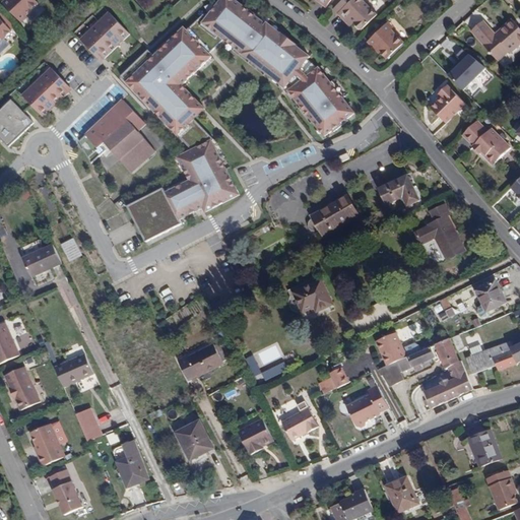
[(4,0),(1,3),(19,23),(26,17),(25,14),(38,3),(34,0),(4,0)]
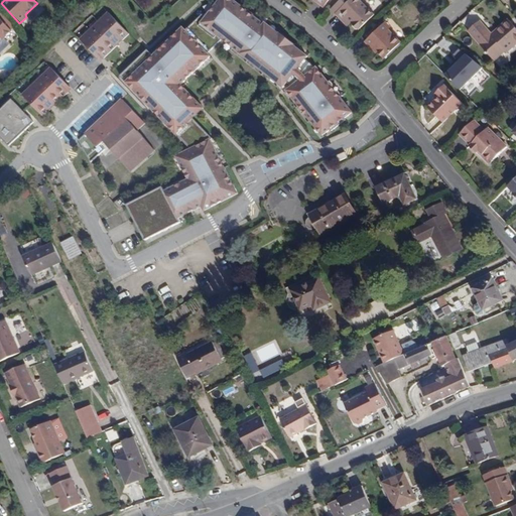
[(128,208),(147,243),(182,224),(180,220),(204,209),(206,213),(239,195),(211,141),(213,140),(194,111),(206,102),(191,79),(226,57),(224,53),(241,43),(284,81),(289,76),(293,81),(288,85),(318,133),(327,128),(328,130),(343,120),(342,118),(350,113),(341,98),(342,97),(329,81),(315,69),(313,68),(311,68),(303,59),(304,56),(291,46),(292,45),(278,33),(277,35),(264,24),(262,25),(252,17),(253,16),(239,5),(238,6),(230,0),(218,0),(204,19),(201,16),(184,31),(180,29),(152,58),(146,51),(119,79),(191,150),(177,158),(189,181),(166,194),(164,188),(128,208)]
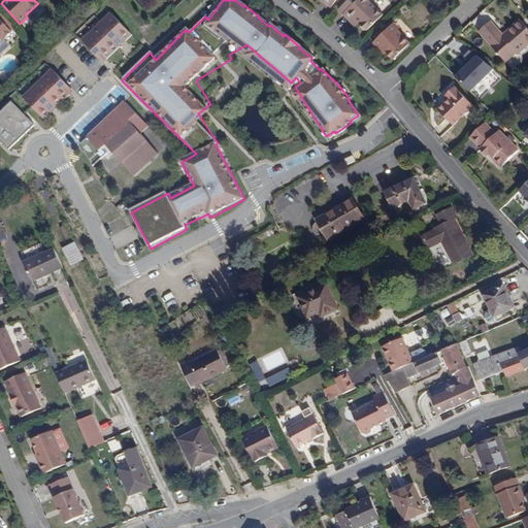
[(369,0),(356,0),(343,11),(352,21),(356,18),(363,25),(362,28),(364,29),(368,29),(383,13),(369,0)]
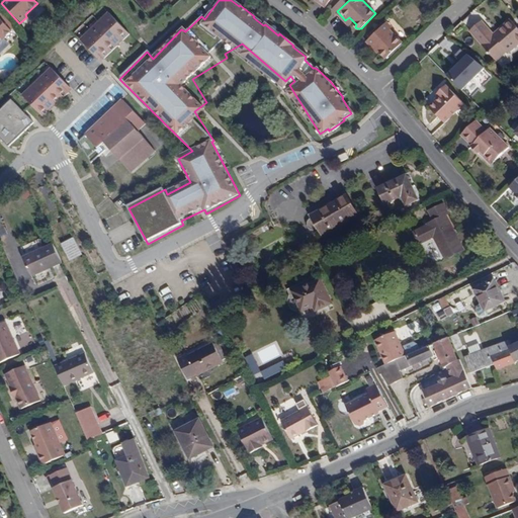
[(106,15),(79,42),(100,64),(127,36),(106,15)]
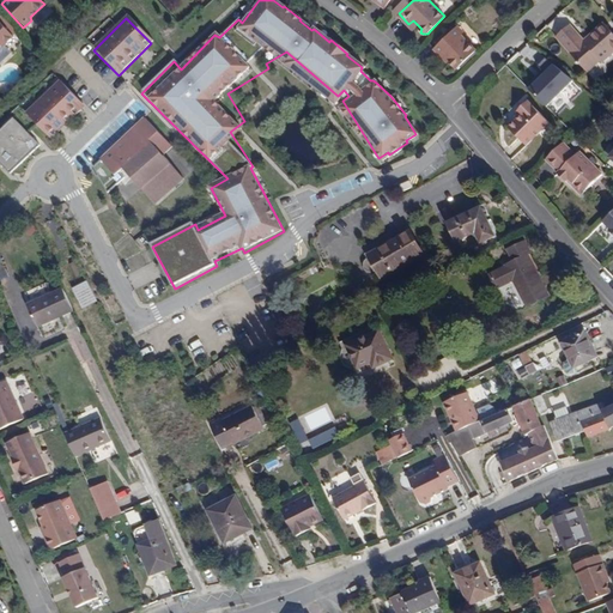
[(571,24),(558,36),(588,72),(601,60),(602,62),(612,53),(612,31),(605,22),(584,40),(571,24)]
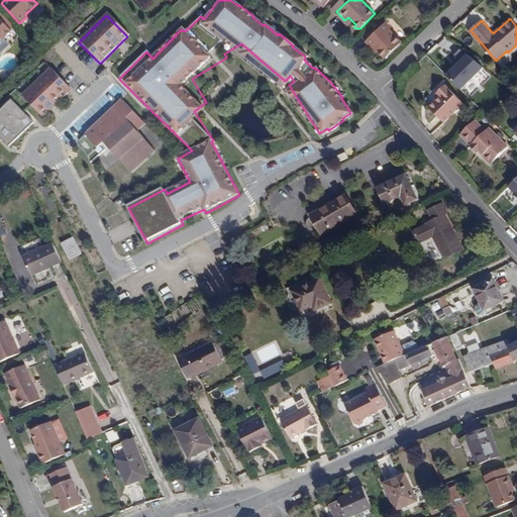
[(0,41),(11,31),(0,20),(0,41)]
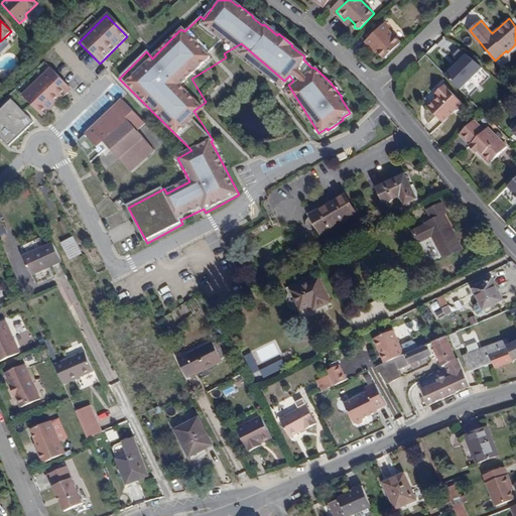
[(383,23),(365,40),(371,46),(372,44),(385,57),(401,41),(383,23)]
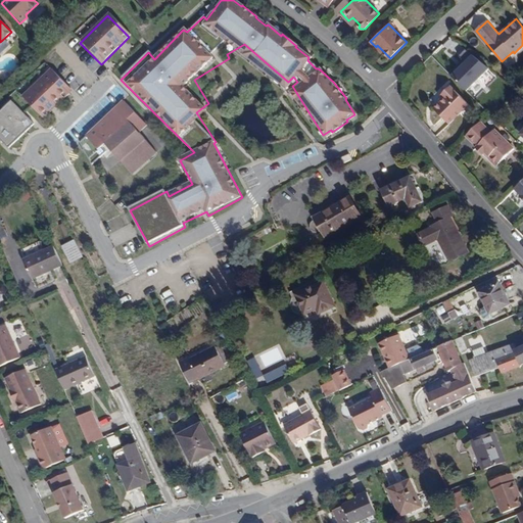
[(465,90),(488,67),(470,53),(448,75),(465,90)]
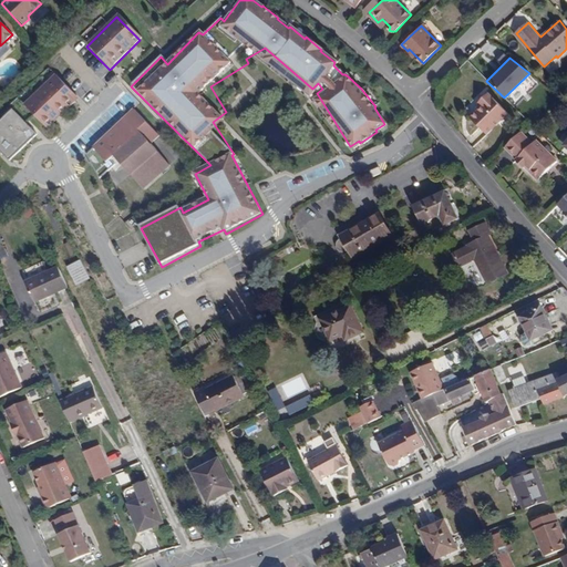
[(24,110),(48,133),(79,102),(54,79),(24,110)]
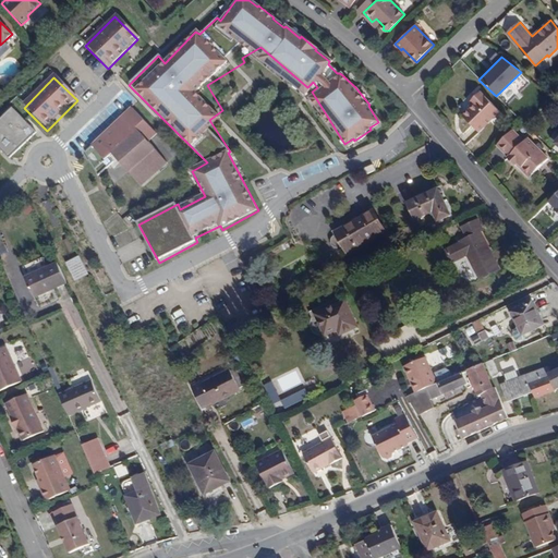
[(475,105),(462,116),(477,131),(499,111),(482,93),(472,102),(475,105)]
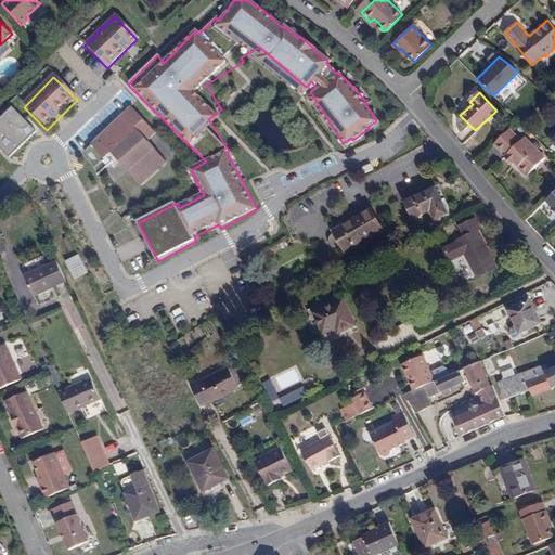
[(0,123),(0,152),(10,162),(36,136),(12,112),(0,123)]
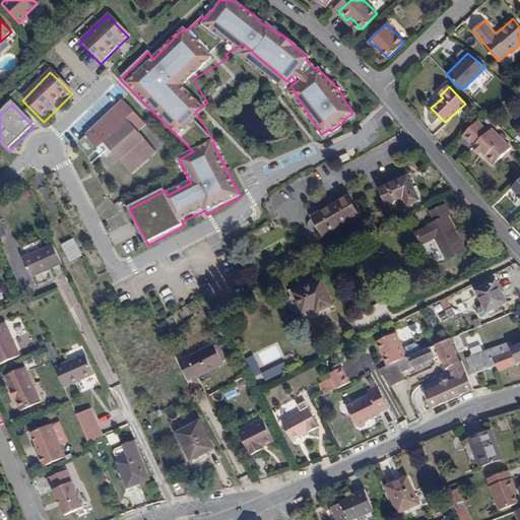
[(129,121),(103,144),(129,175),(155,151),(129,121)]
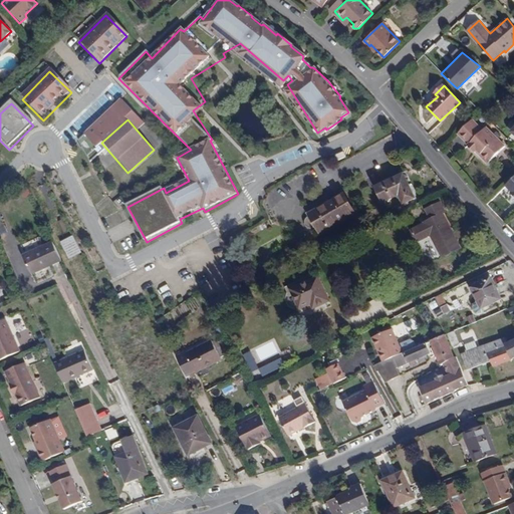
[(473,120),(458,134),(469,144),(467,146),(474,152),(476,150),(480,154),(480,157),(485,162),(488,161),(503,146),(486,126),(482,130),(473,120)]
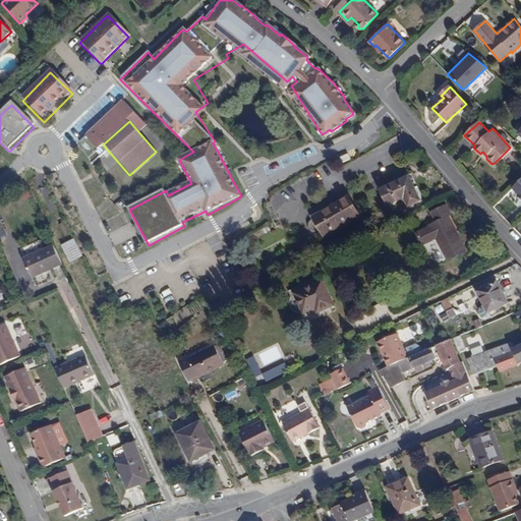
[(407,177),(381,189),(388,205),(404,197),(409,207),(418,201),(407,177)]
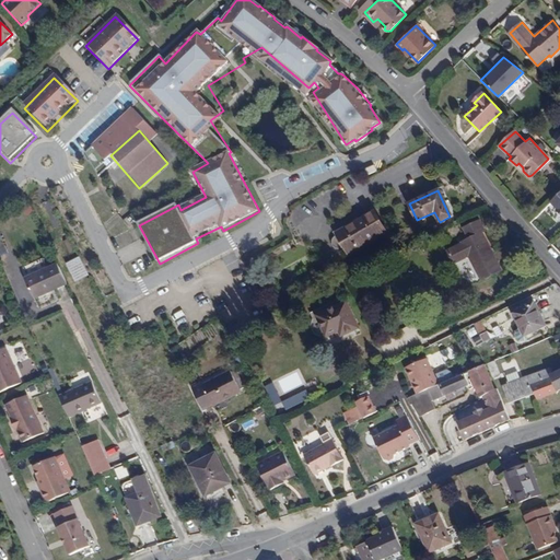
[(373,212),(350,225),(346,228),(343,225),(331,232),(334,236),(331,241),(330,245),(334,249),(340,251),(343,248),(348,254),(385,233),(373,212)]
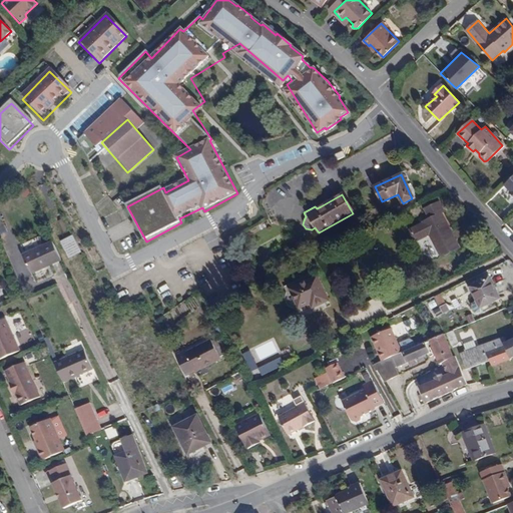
[(403,203),(396,207),(399,213),(406,208),(403,203)]
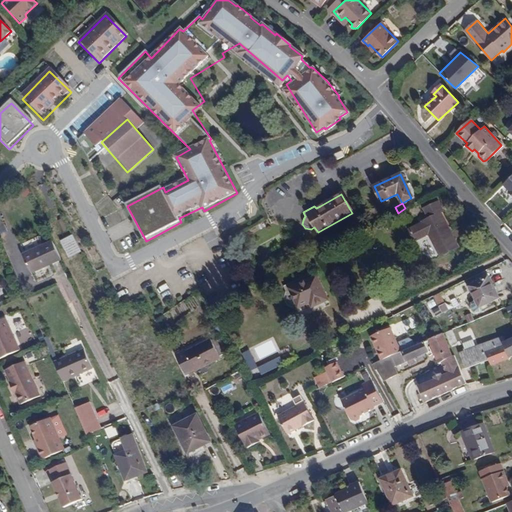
[(415,241),(429,234),(440,255),(455,246),(437,212),(441,210),(437,203),(423,209),(428,219),(409,230),(415,241)]
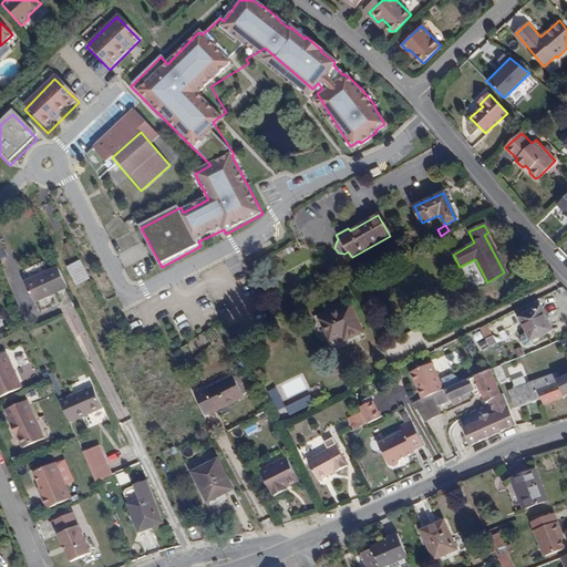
[(80,260),(68,267),(76,284),(89,278),(80,260)]
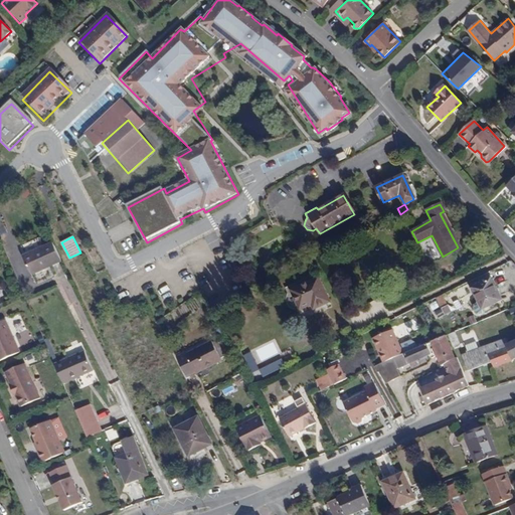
[(22,243),(23,250),(40,246),(38,239),(22,243)]
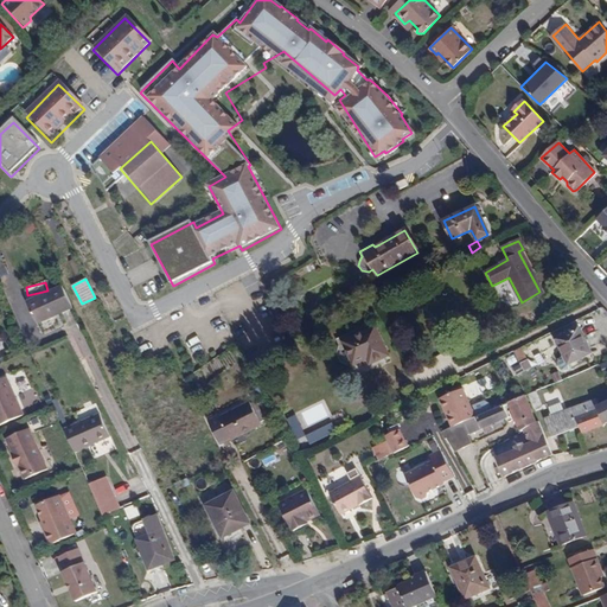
[(26,301),(37,324),(70,310),(61,287),(26,301)]
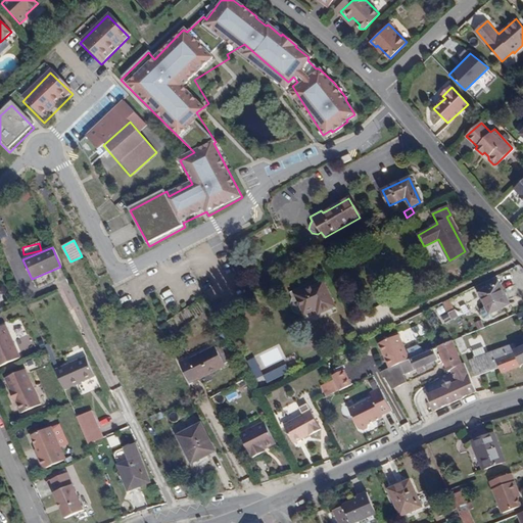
[(321,279),(290,293),(292,297),(296,295),(304,314),(316,308),(318,313),(333,306),(321,279)]
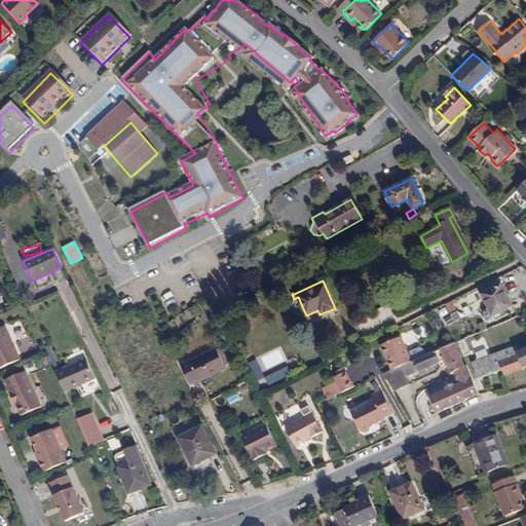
[(501,285),(481,294),(489,311),(482,314),(487,323),(494,318),(493,316),(512,306),(501,285)]
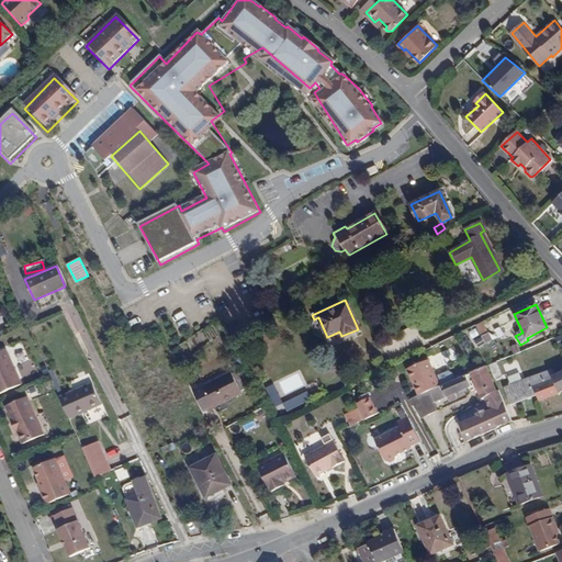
[(499,327),(490,330),(492,339),(503,336),(499,327)]
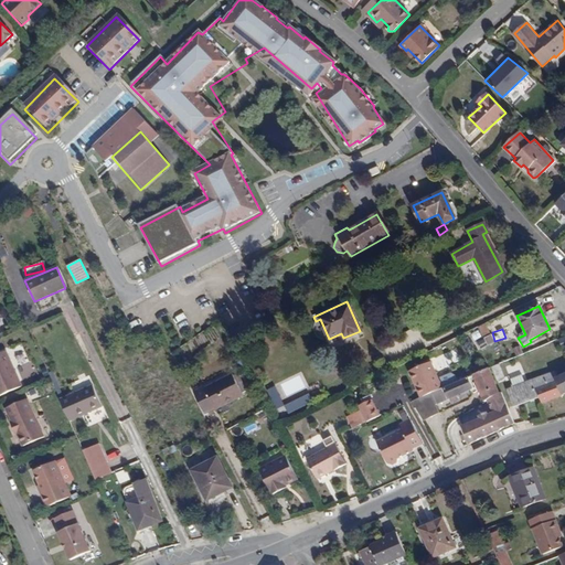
[(482,337),(486,345),(494,342),(491,333),(482,337)]
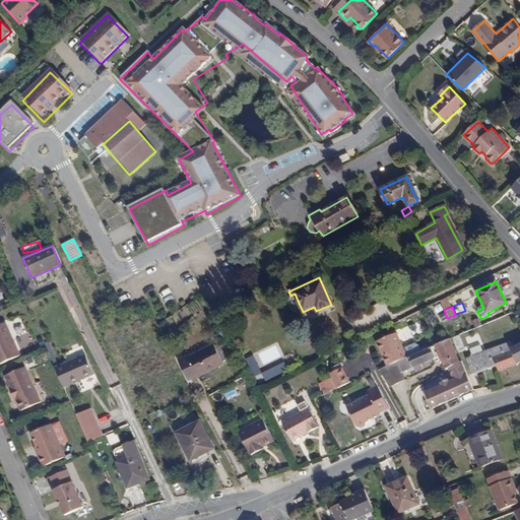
[(0,364),(19,355),(4,323),(0,324),(0,364)]
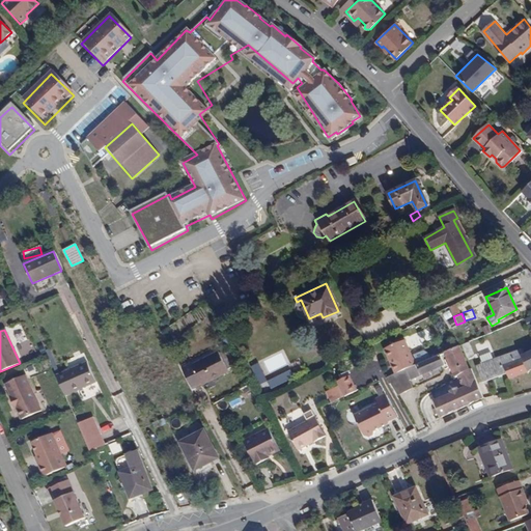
[(383,350),(395,374),(402,371),(406,369),(415,365),(403,340),(383,350)]
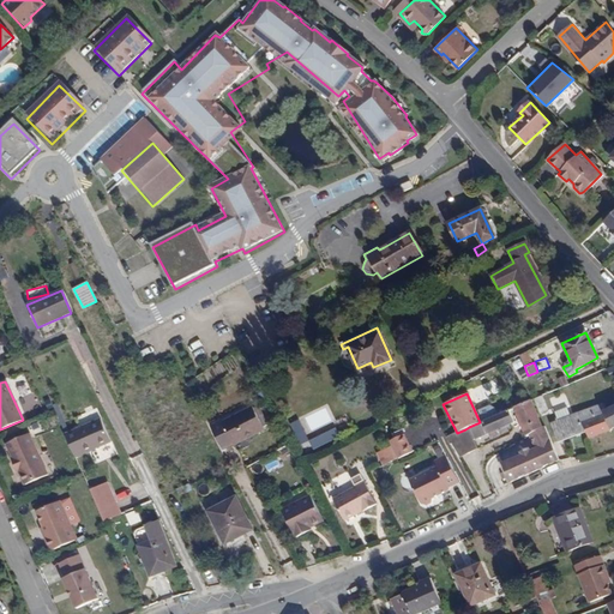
[(534,401),(540,414),(548,410),(541,397),(534,401)]
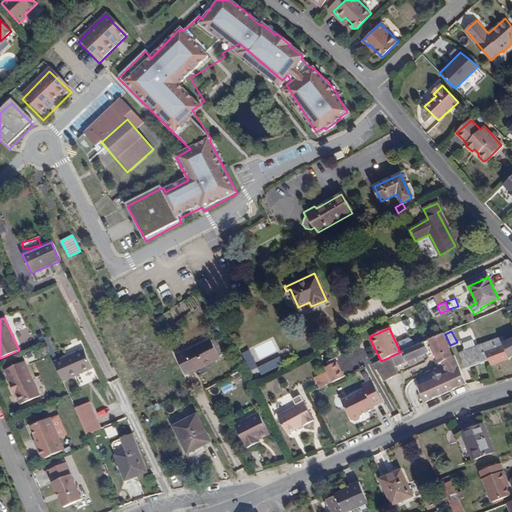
[(442,334),(429,340),(436,357),(439,363),(452,357),(442,334)]
